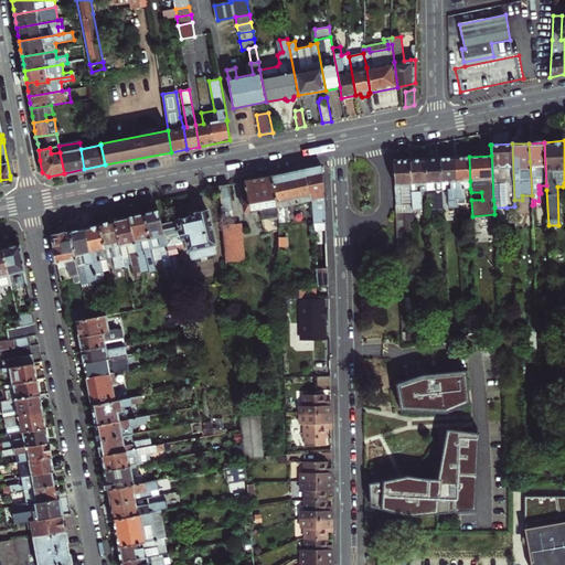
[(457,204),(456,182),(455,157),(440,158),(441,182),(441,190),(448,190),(449,208),(457,208),(457,204)]
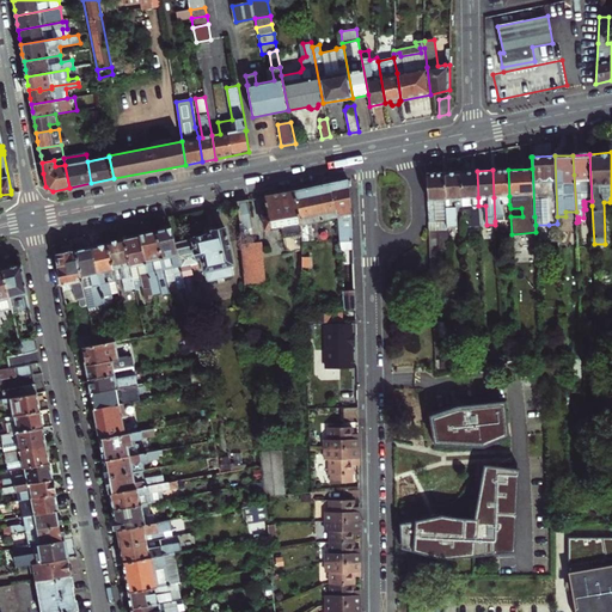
[(493,170),(494,197),(495,221),(505,220),(503,204),(509,204),(509,196),(508,170),(493,170)]
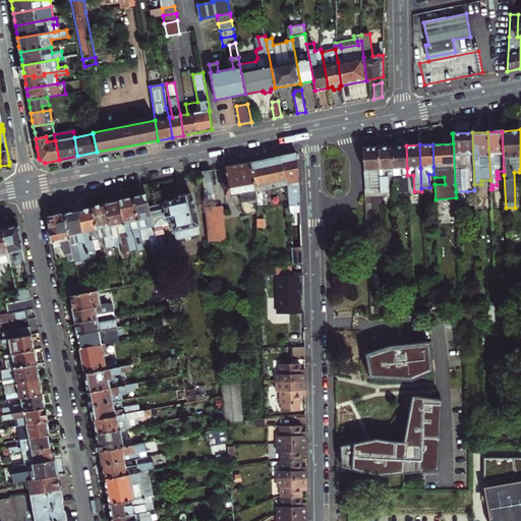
[(406,146),(392,147),(393,169),(398,169),(399,176),(400,192),(408,192),(407,175),(407,168),(406,146)]
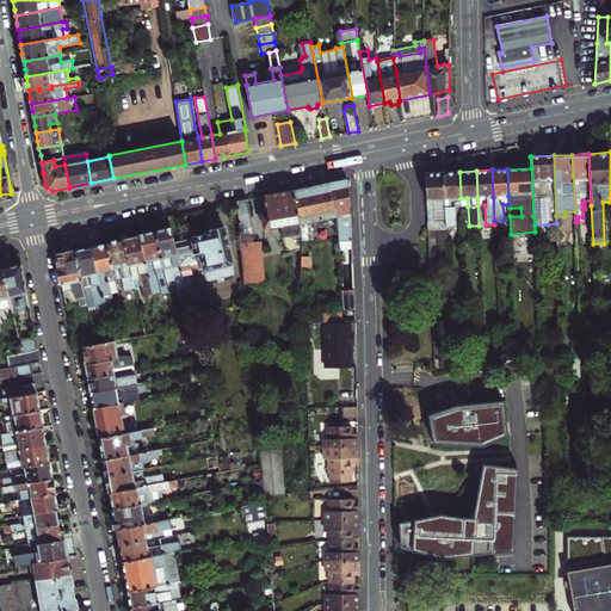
[(444,199),(443,172),(425,173),(427,221),(427,222),(445,221),(444,199)]
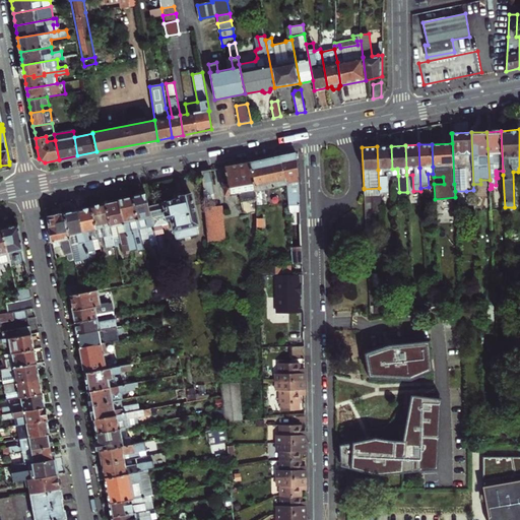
[(392,169),(391,146),(377,146),(378,170),(379,188),(380,193),(388,193),(387,176),(387,169),(392,169)]
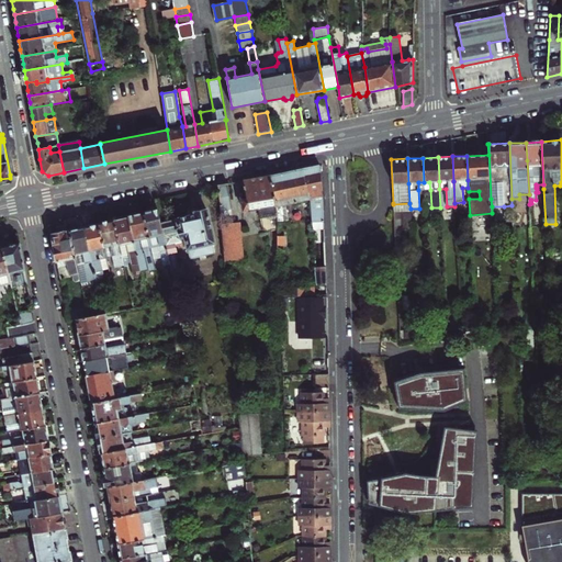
[(304,180),(311,199),(312,222),(324,222),(323,197),(321,166),(318,165),(302,168),(304,180)]
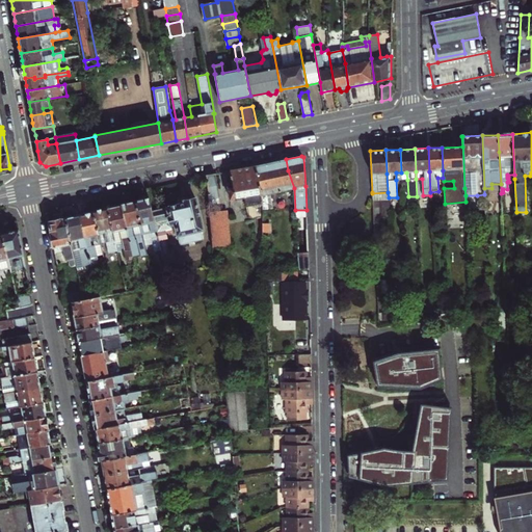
[(272,203),(271,192),(294,188),(288,170),(286,159),(256,166),(262,194),(262,204),(263,209),(273,209),(272,203)]
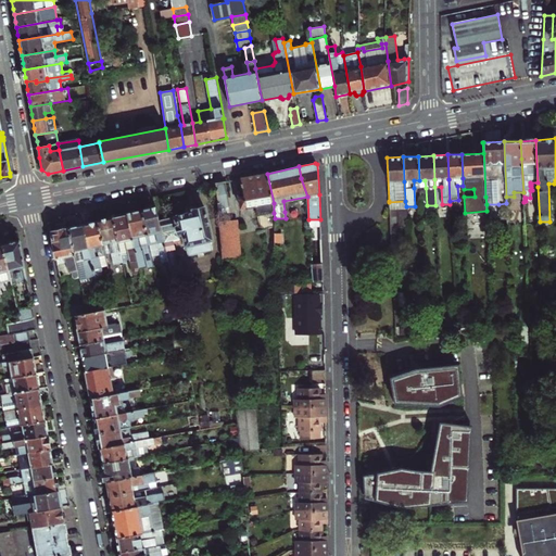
[(274,203),(267,174),(240,178),(243,190),(238,191),(241,207),(247,206),(247,207),(255,205),(258,228),(275,226),(275,218),(274,213),(274,203)]
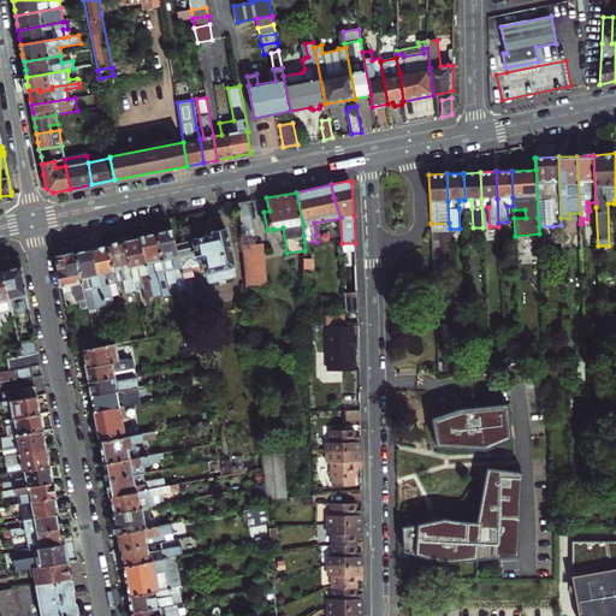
[(249,201),(238,203),(242,231),(242,237),(254,235),(253,230),(254,229),(253,219),(252,213),(249,201)]
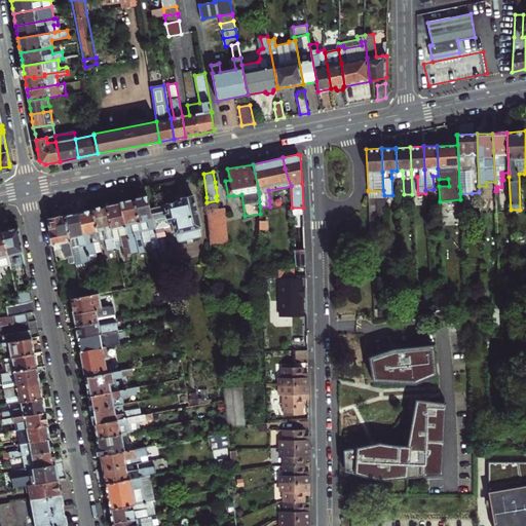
[(375,216),(385,216),(384,195),(383,190),(368,191),(369,221),(375,221),(375,216)]
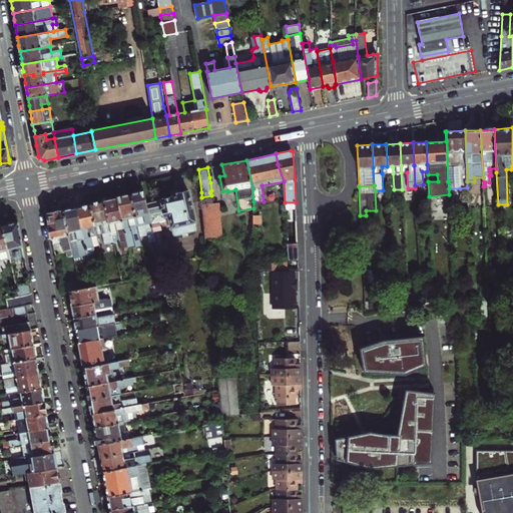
[(155,240),(149,215),(146,203),(144,191),(130,194),(137,225),(144,224),(145,229),(148,242),(155,240)]
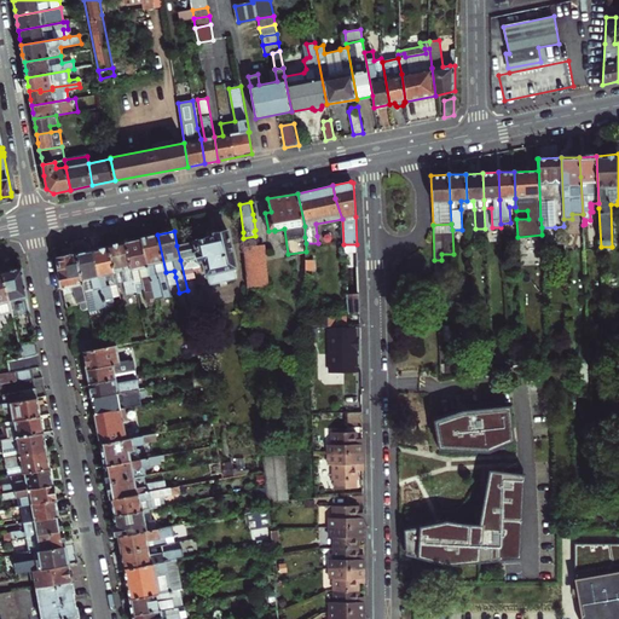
[(189,296),(197,295),(191,268),(204,266),(207,273),(209,284),(236,278),(233,267),(236,267),(232,252),(229,252),(227,247),(231,246),(227,231),(214,235),(215,236),(195,241),(195,242),(177,246),(180,260),(187,290),(189,296)]
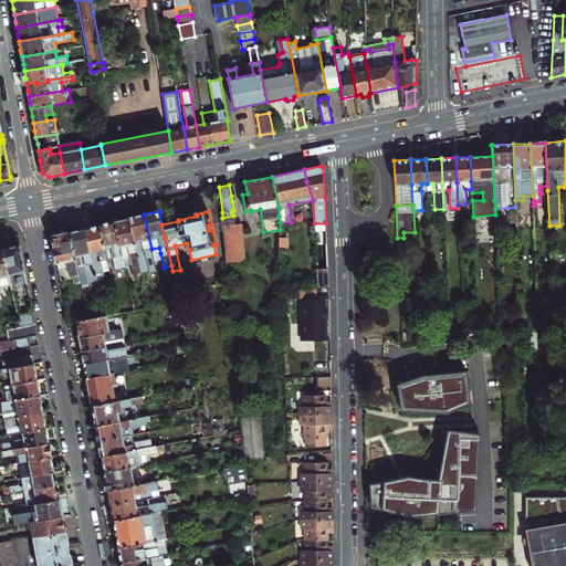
[(152,249),(144,215),(129,218),(133,233),(142,272),(148,271),(148,273),(157,271),(153,255),(152,249)]
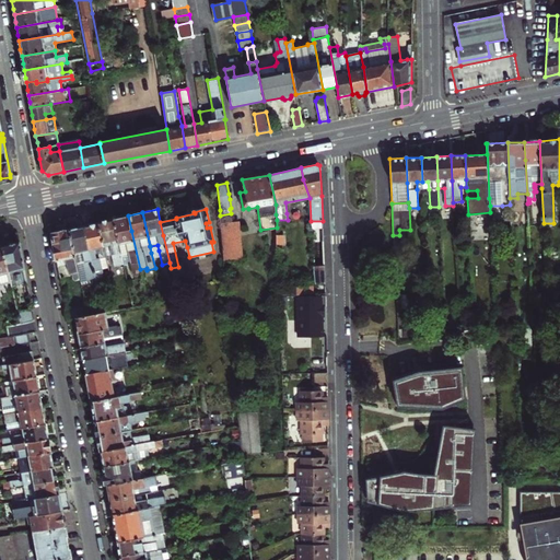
[(136,270),(140,269),(131,231),(128,216),(113,219),(123,263),(124,267),(131,266),(132,273),(137,273),(136,270)]
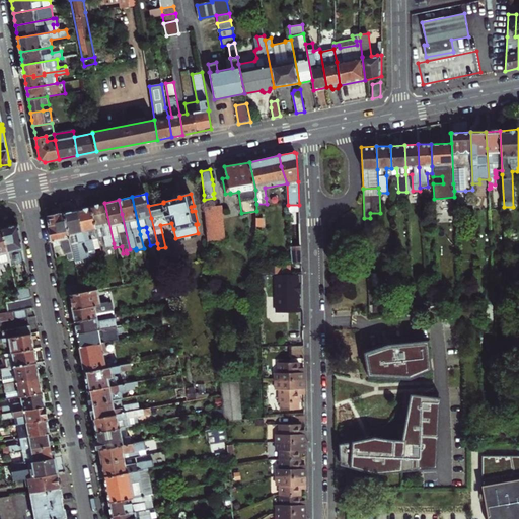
[(104,203),(91,206),(97,235),(104,234),(107,245),(114,243),(104,203)]
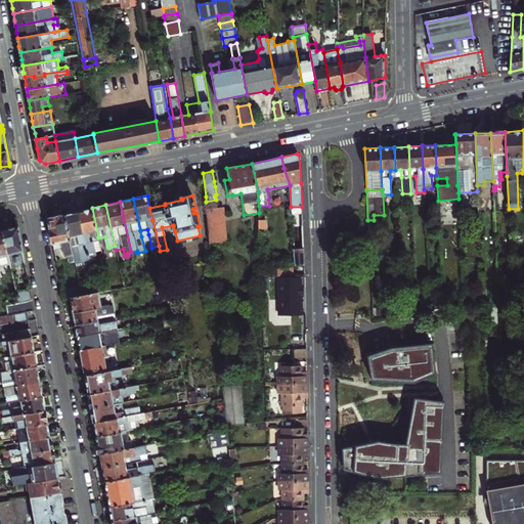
[(98,237),(92,208),(78,211),(89,261),(90,262),(97,261),(95,250),(101,249),(98,237)]
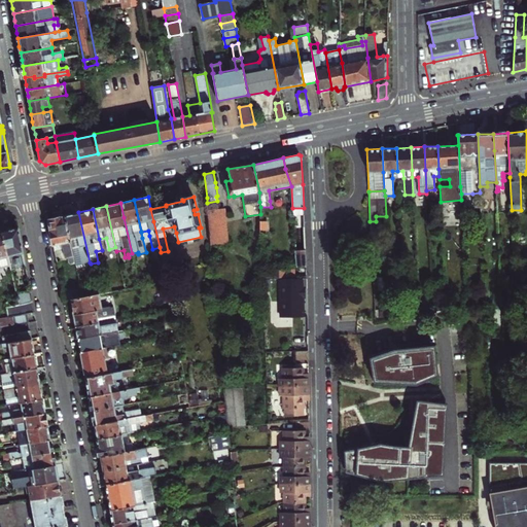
[(211,245),(226,243),(223,210),(208,212),(211,245)]
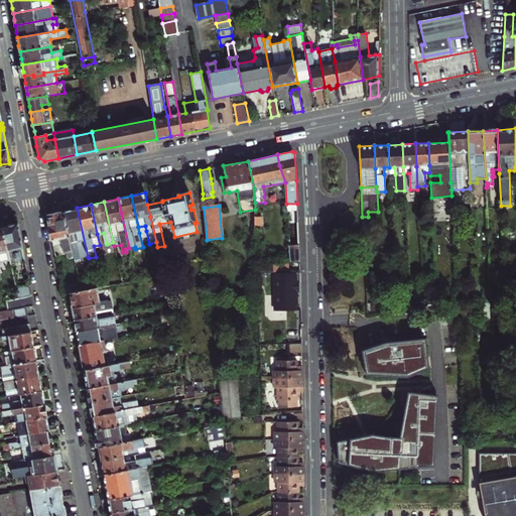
[(63,211),(65,218),(74,257),(75,260),(88,257),(77,208),(63,211)]
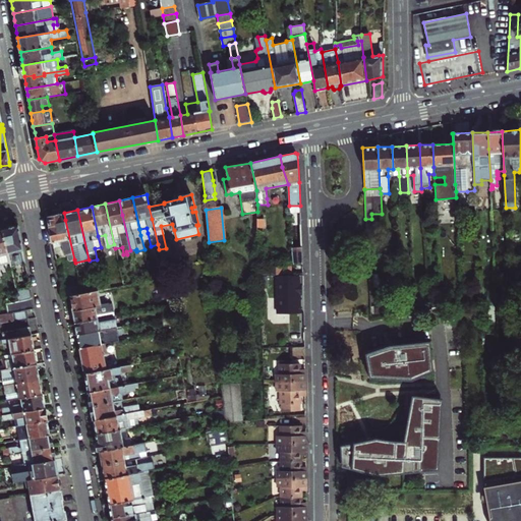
[(74,259),(65,220),(64,213),(47,217),(52,242),(61,240),(62,246),(64,255),(67,254),(68,259),(70,261),(74,259)]
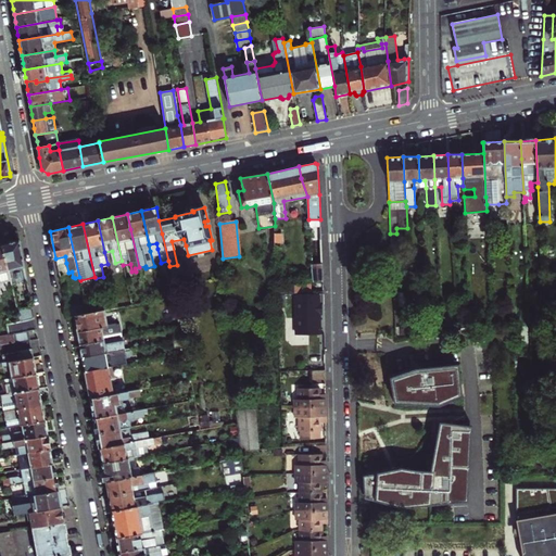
[(2,244),(11,280),(11,285),(27,280),(20,240),(2,244)]
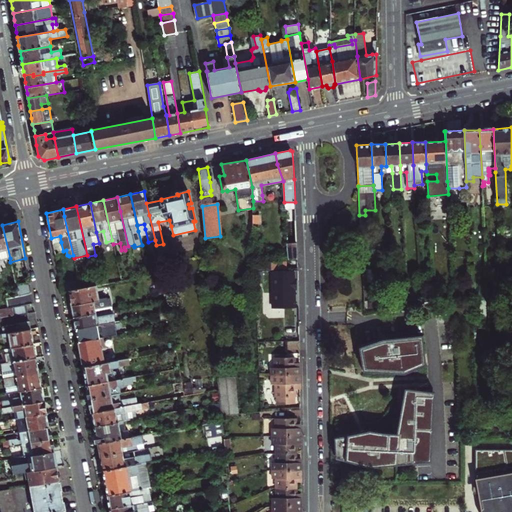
[(1,225),(0,225),(0,260),(10,258),(2,225),(1,225)]
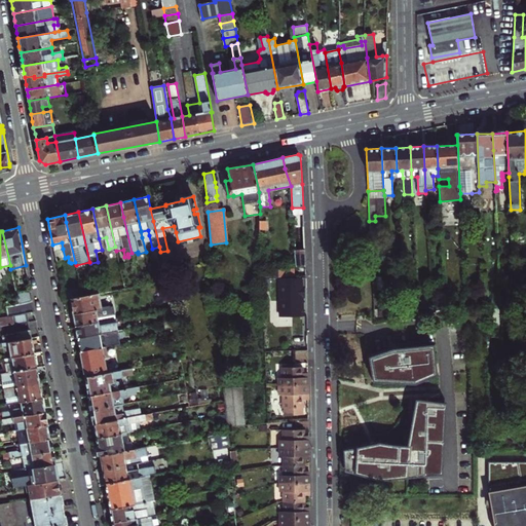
[(171,250),(167,251),(160,252),(164,269),(175,266),(171,250)]
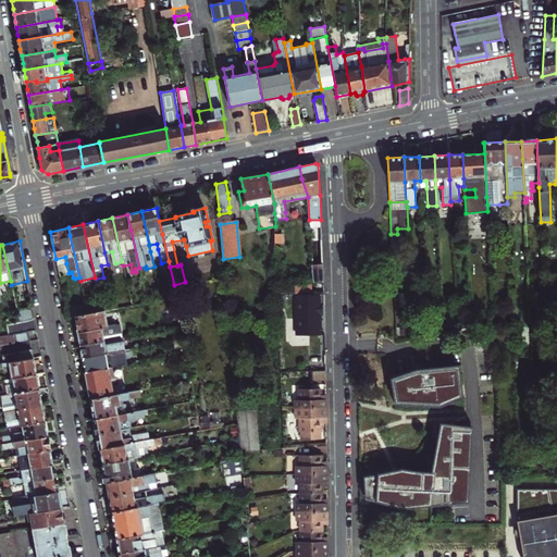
[(312,265),(313,282),(323,282),(322,264),(312,265)]
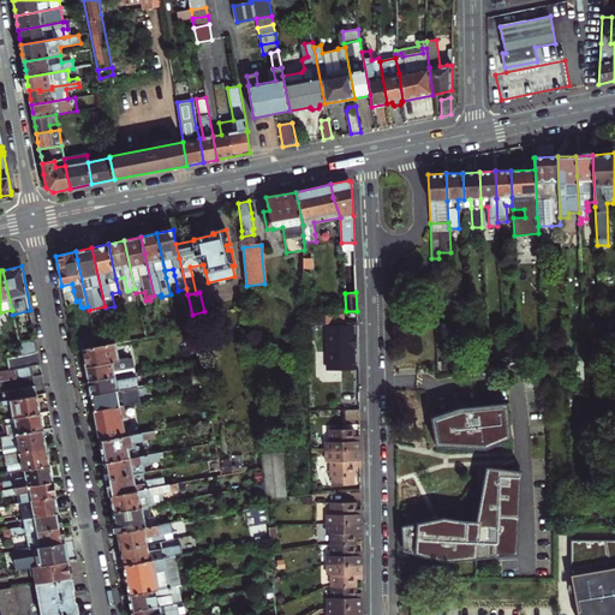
[(326,315),(306,315),(306,324),(326,324),(326,315)]
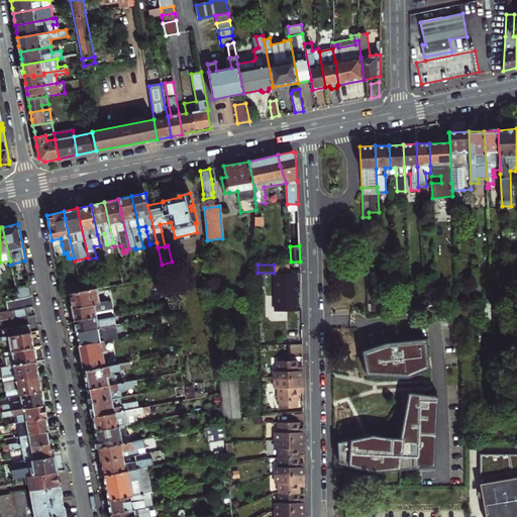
[(300,273),(275,274),(276,311),(297,311),(297,292),(297,283),(299,283),(301,283),(300,273)]
